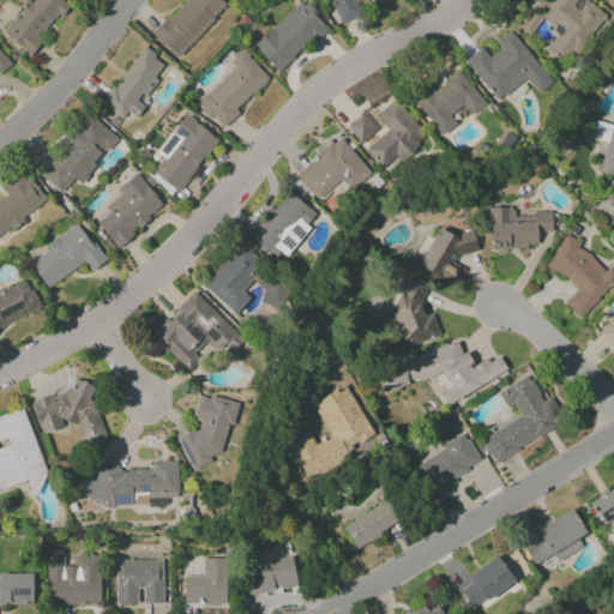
[(29,0),(4,35),(29,54),(67,4),(61,0),(29,0)]
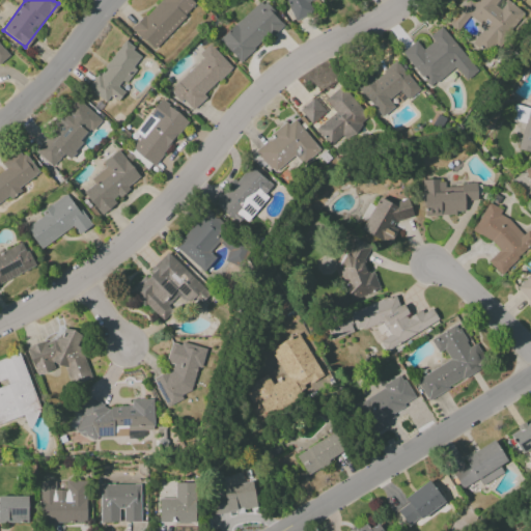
[(196,5),(191,0),(160,0),(132,29),(152,50),(196,5)]
